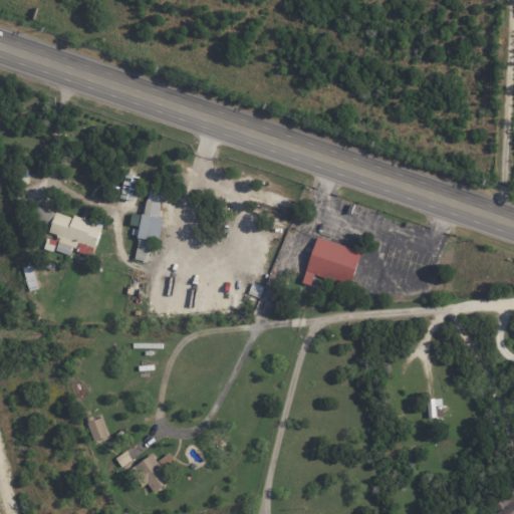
[(164,192),(150,189),(145,216),(133,213),(130,229),(141,231),(136,260),(147,262),(151,241),(160,242),(164,218),(159,217),(164,192)]
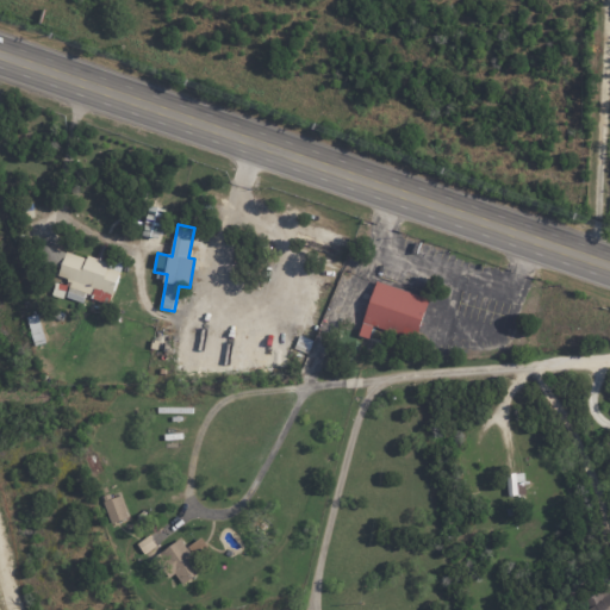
[(114,296),(124,260),(110,256),(107,265),(39,244),(33,266),(57,273),(56,277),(70,280),(66,298),(86,304),(89,288),(114,296)]
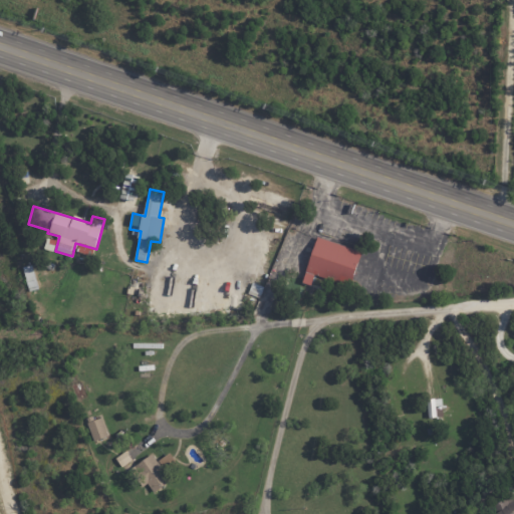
[(257,276),(268,280),(287,231),(276,227),(257,276)]
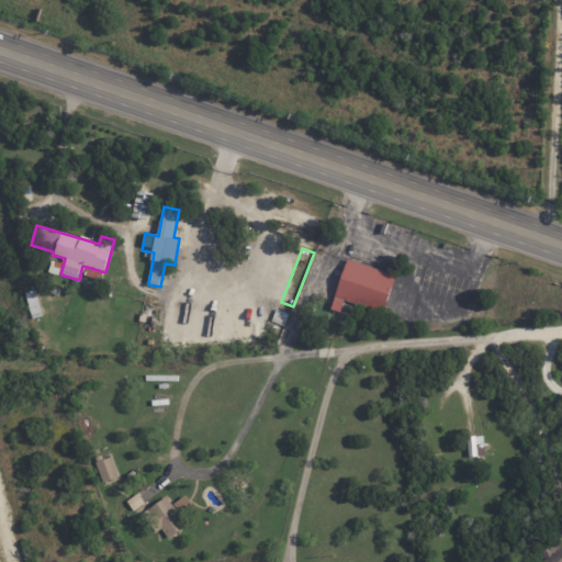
[(395,276),(347,260),(332,310),(351,316),(355,304),(384,313),(395,276)]
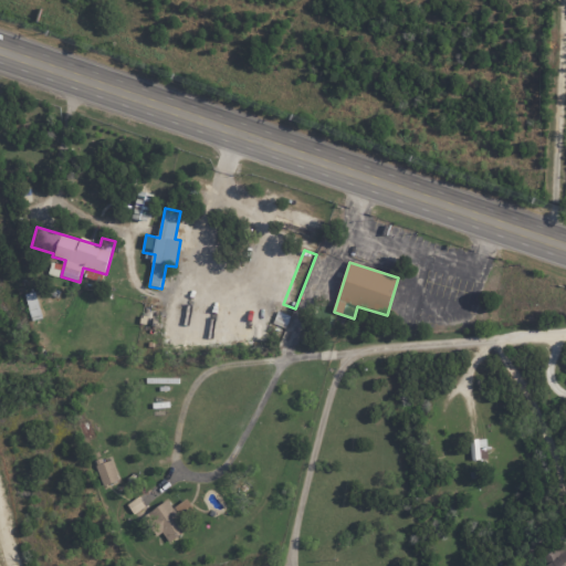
[(25,294),(31,321),(42,320),(37,292),(25,294)]
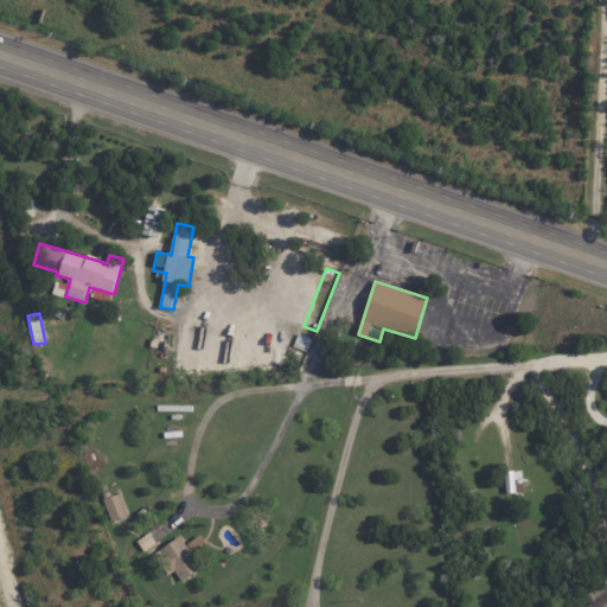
[(522,480),(522,472),(505,473),(506,493),(516,493),(515,480),(522,480)]
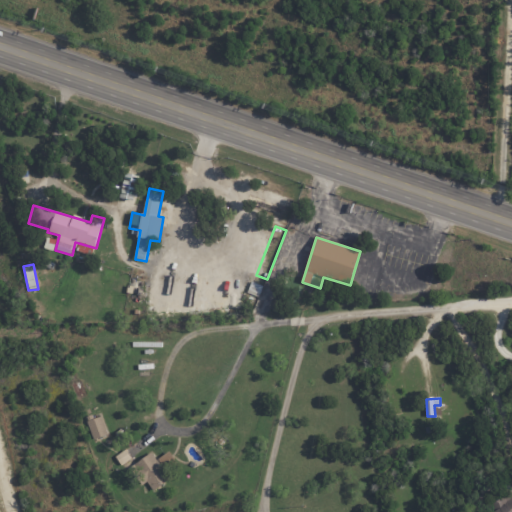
[(109,435),(101,414),(86,419),(94,441),(109,435)]
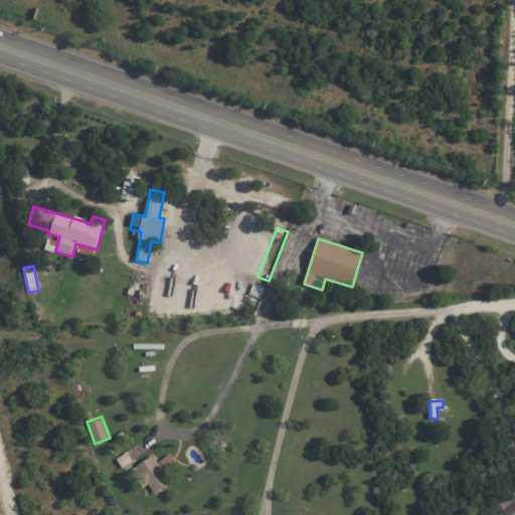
[(152,456),(135,468),(154,494),(173,481),(167,473),(179,464),(171,454),(158,463),(152,456)]
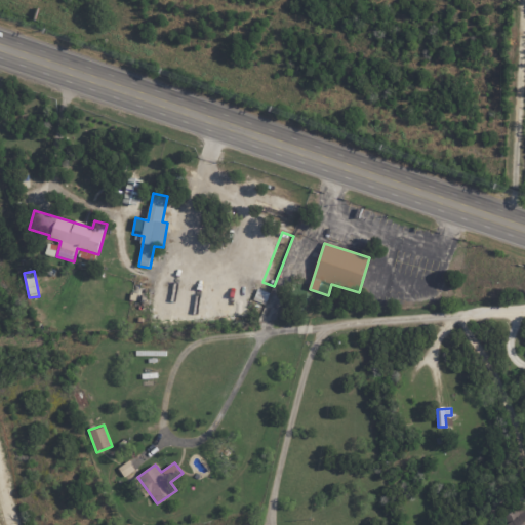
[(507,524),(524,524),(524,506),(502,516),(507,524)]
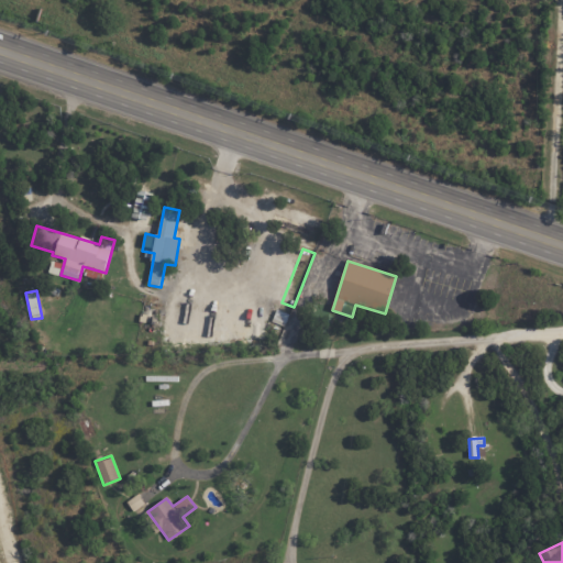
All buildings are outlined.
